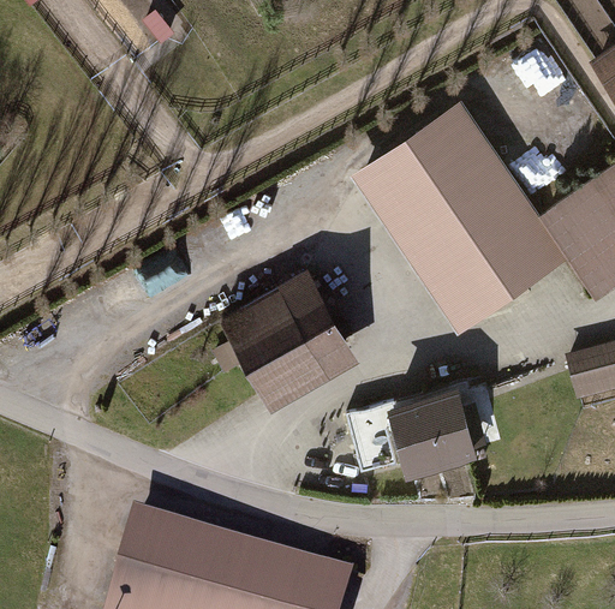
[(614,47),(590,64),(614,101),(614,47)]
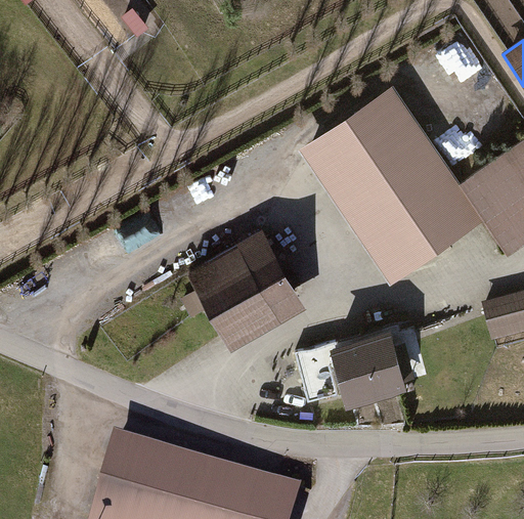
[(392,87),(297,150),(389,286),(483,223),(392,87)]
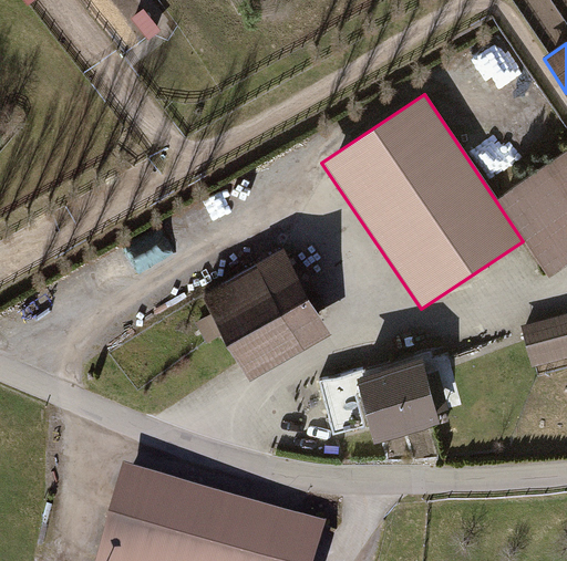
[(566,151),(496,198),(550,274),(566,263),(566,151)]
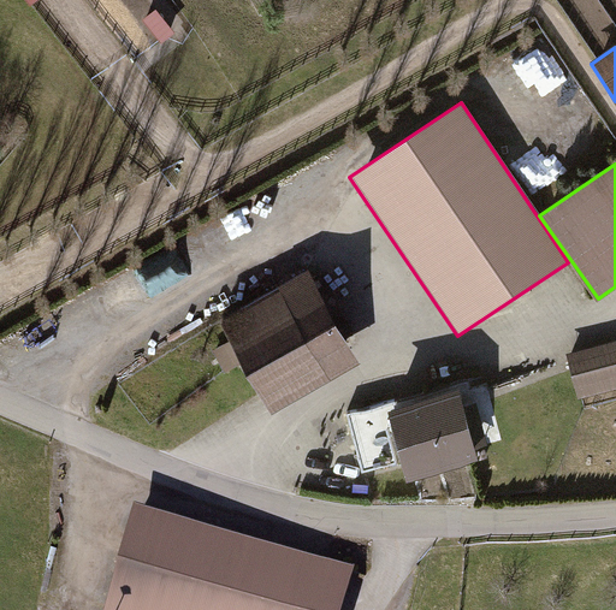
[(309,270),(220,325),(272,414),(361,365),(309,270)]
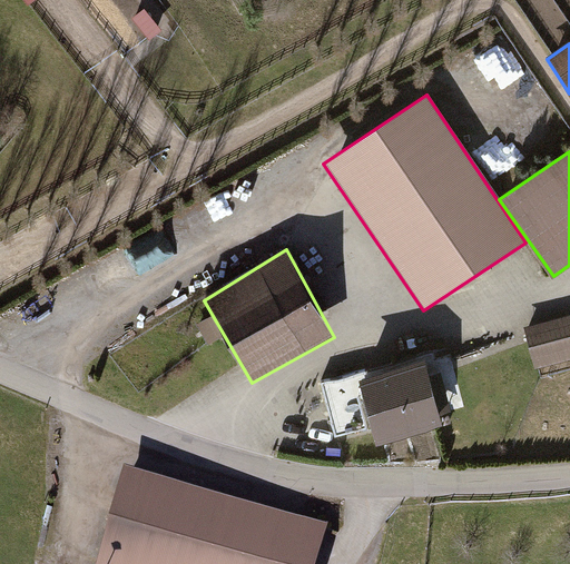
[(569,317),(524,330),(534,373),(569,363),(569,317)]
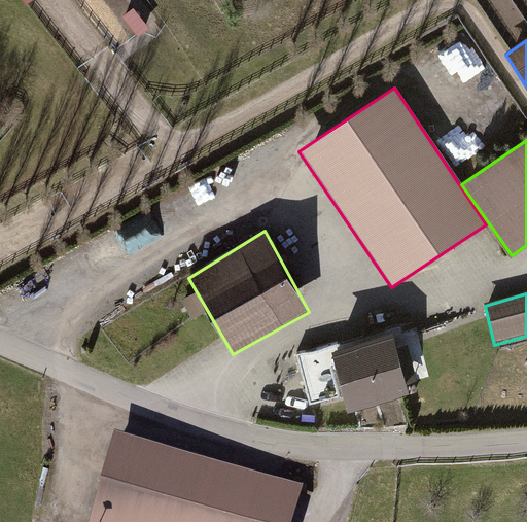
[(400,329),(296,355),(311,407),(344,397),(347,409),(409,393),(408,387),(430,382),(417,335),(402,339),(400,329)]
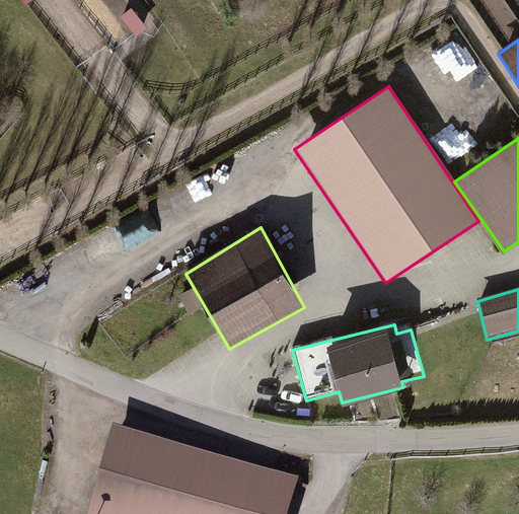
[(291,513),(299,486),(112,434),(89,513),(291,513)]
